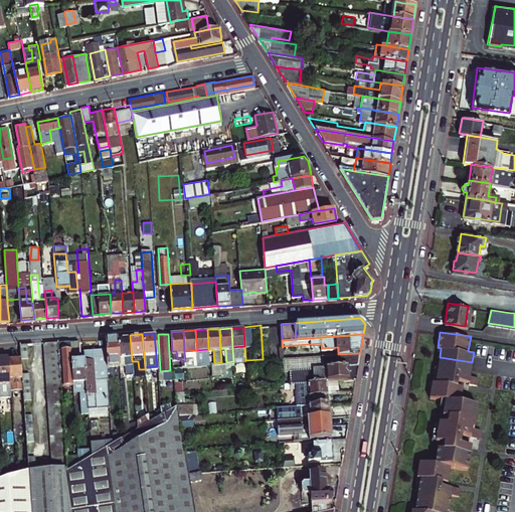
[(132,361),(130,335),(118,336),(120,354),(125,353),(126,362),(132,361)]
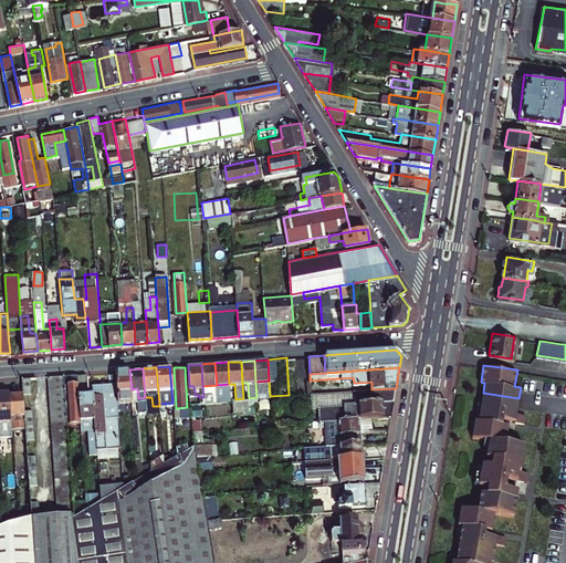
[(132,389),(129,369),(115,371),(116,382),(117,392),(132,391),(132,389)]
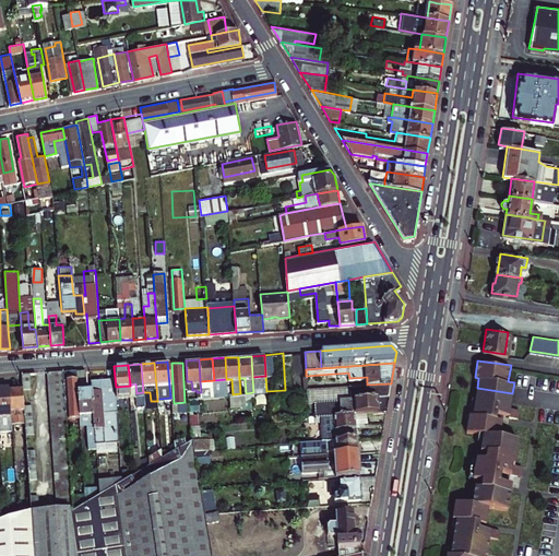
[(66,369),(62,369),(63,379),(63,387),(64,393),(64,401),(64,404),(66,407),(66,414),(66,416),(79,416),(79,414),(78,391),(76,385),(76,377),(75,368),(72,369),(72,371),(66,371),(66,369)]
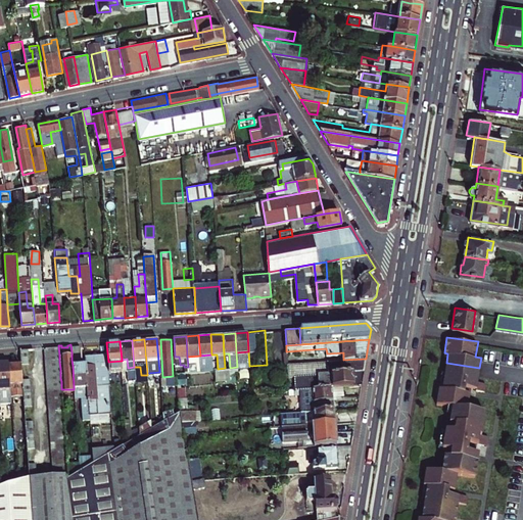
[(72,352),(72,360),(81,360),(80,344),(70,344),(72,352)]
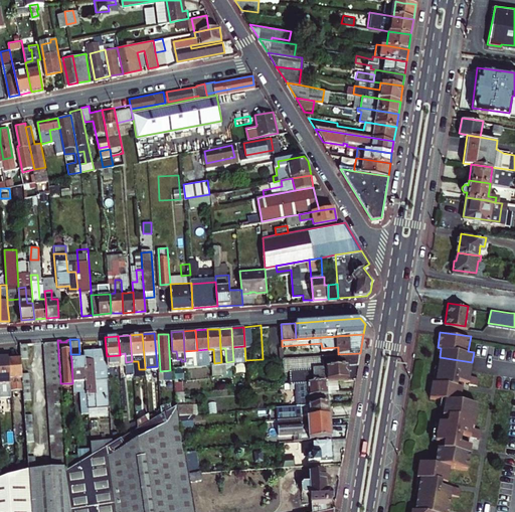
[(59,369),(59,362),(58,356),(58,349),(57,340),(44,341),(44,350),(45,356),(45,363),(46,369),(46,376),(47,382),(47,388),(47,395),(48,401),(48,407),(49,414),(49,420),(50,428),(50,434),(50,441),(51,447),(51,453),(52,460),(52,467),(66,466),(66,459),(65,452),(65,446),(64,440),(64,433),(63,427),(63,420),(62,413),(62,406),(61,400),(61,394),(61,387),(60,383),(60,381),(60,375),(59,372),(59,369)]
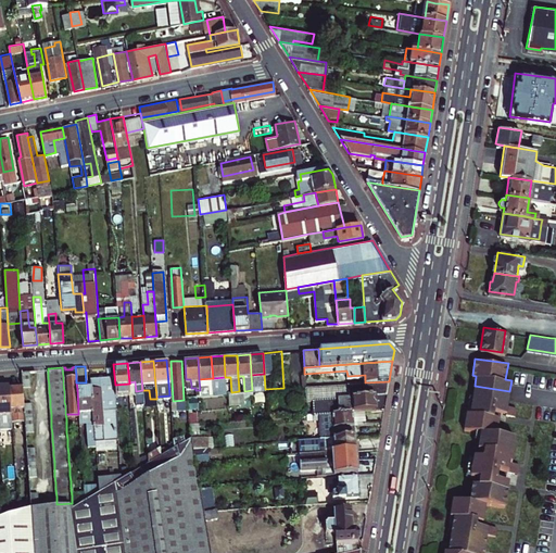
[(21,371),(23,385),(30,385),(29,369),(21,371)]
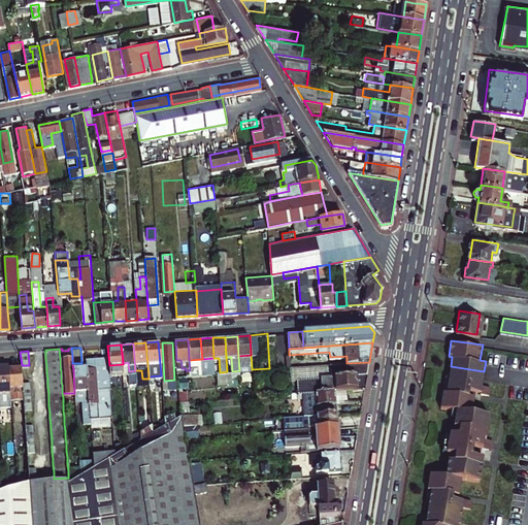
[(90,416),(112,415),(109,365),(108,356),(85,358),(86,368),(88,390),(89,401),(90,415),(90,416)]
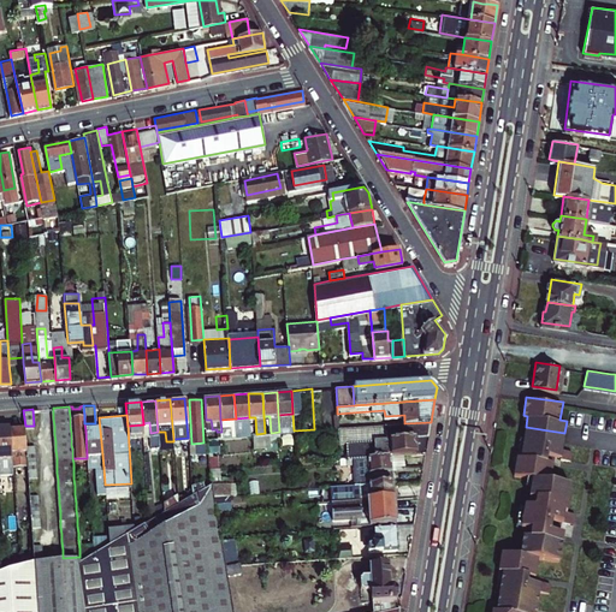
[(367,457),(391,455),(404,453),(426,452),(428,438),(431,422),(404,423),(338,428),(339,449),(347,447),(347,458),(367,457)]
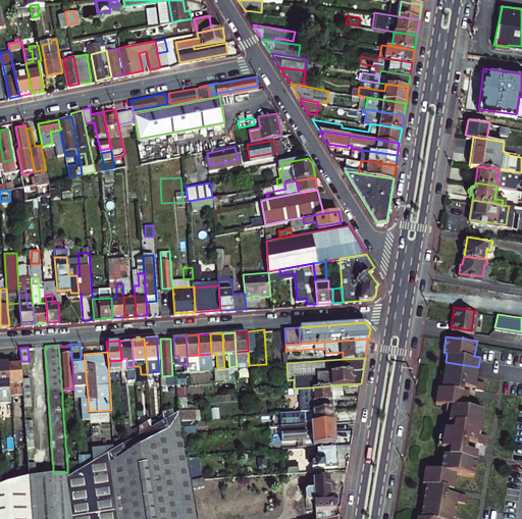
[(8,360),(0,360),(0,401),(11,401),(11,394),(8,363),(8,360)]
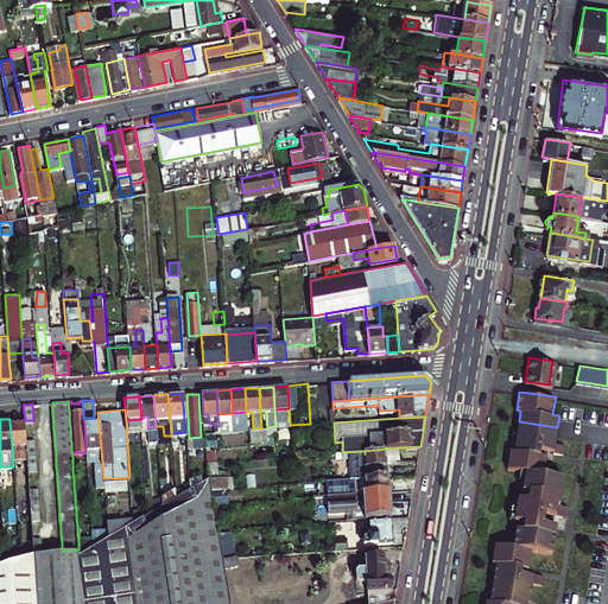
[(25,421),(10,423),(13,458),(27,457),(27,452),(26,439),(25,421)]
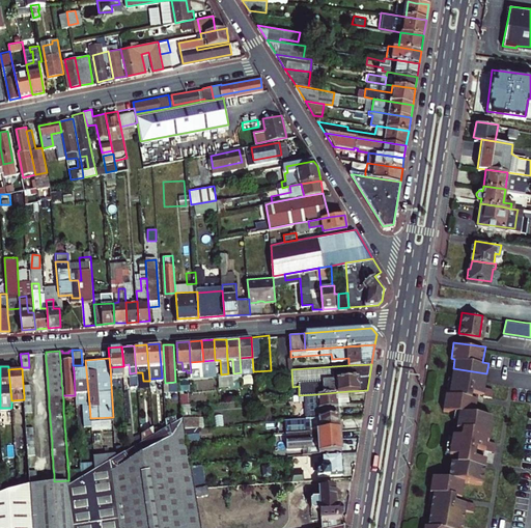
[(486,373),(453,368),(451,377),(449,392),(446,392),(443,408),(454,410),(459,411),(457,418),(456,427),(463,428),(462,436),(452,434),(449,453),(458,454),(456,463),(450,462),(448,478),(431,475),(429,492),(432,493),(429,508),(427,523),(456,527),(460,527),(464,509),(472,510),(474,502),(465,501),(465,502),(459,501),(463,480),(480,483),(484,460),(480,460),(482,450),(493,451),(495,442),(487,441),(492,416),(474,413),(477,392),(482,392),(482,393),(492,395),(493,387),(484,386),(486,373)]
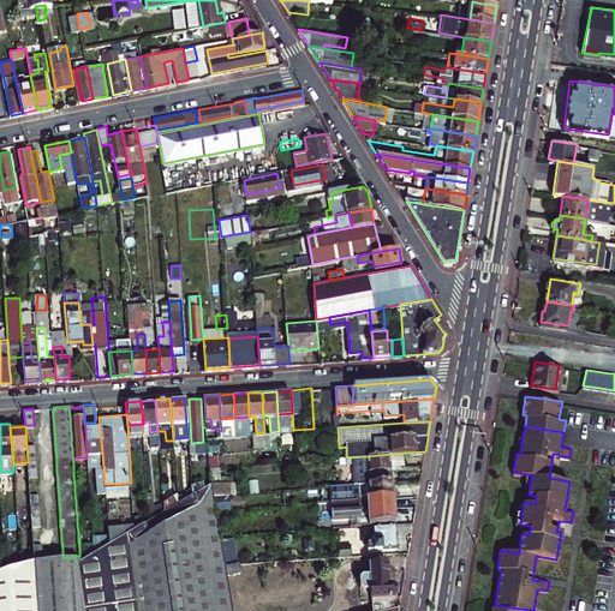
[(85,430),(87,455),(102,454),(100,429),(85,430)]
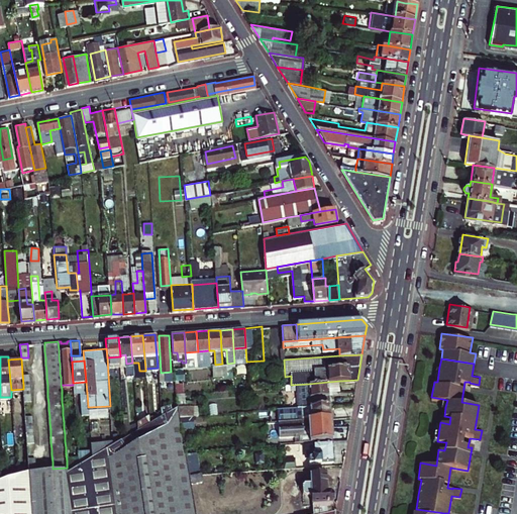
[(129,365),(120,366),(121,375),(129,374),(129,365)]
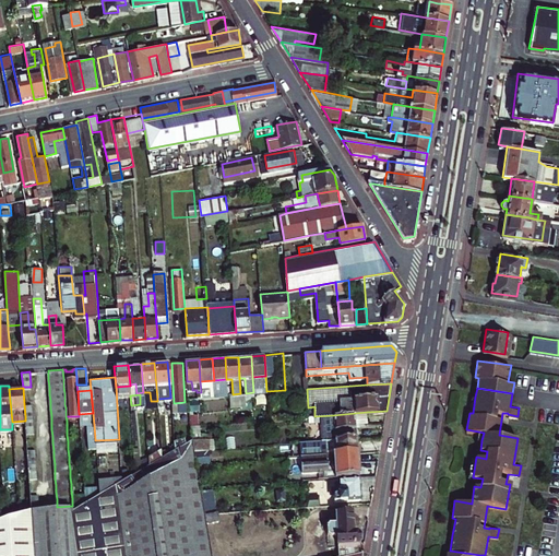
[(35,432),(33,416),(32,403),(24,404),(25,416),(25,421),(26,432),(35,432)]
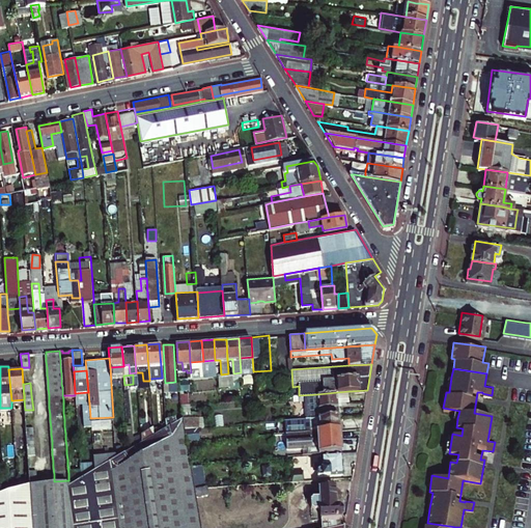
[(337,392),(338,403),(350,401),(348,391),(337,392)]
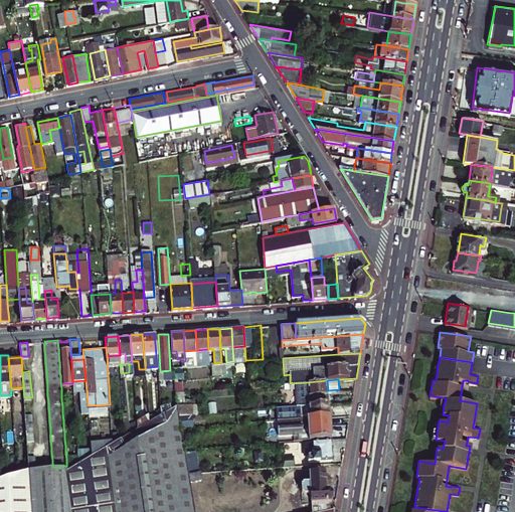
[(86,380),(72,381),(72,383),(73,391),(79,391),(87,391),(86,380)]
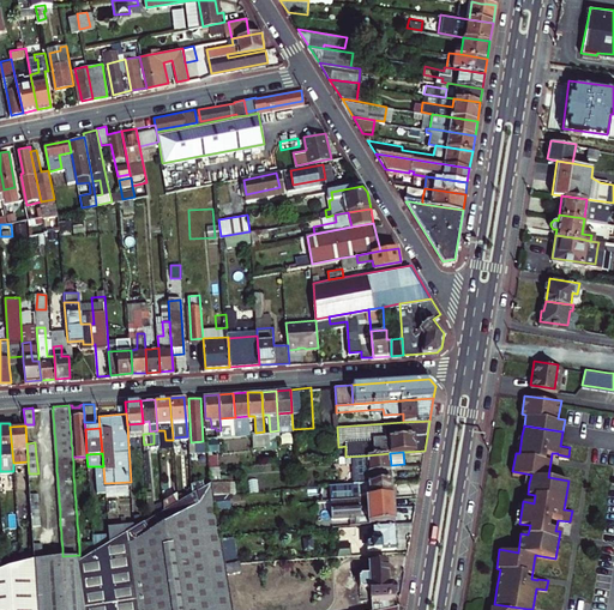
[(367,470),(391,469),(391,465),(390,453),(366,456),(367,470)]
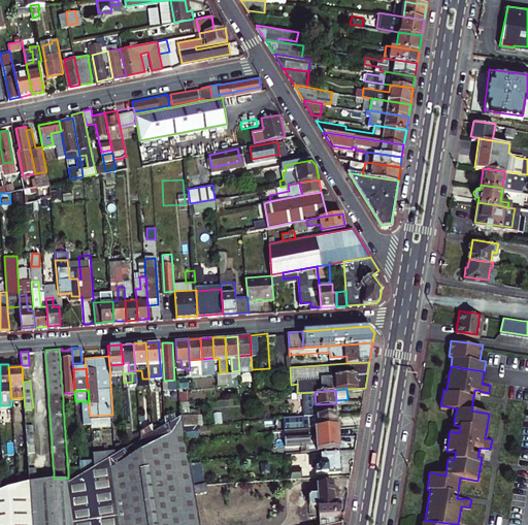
[(180,415),(188,415),(187,400),(179,400),(180,415)]
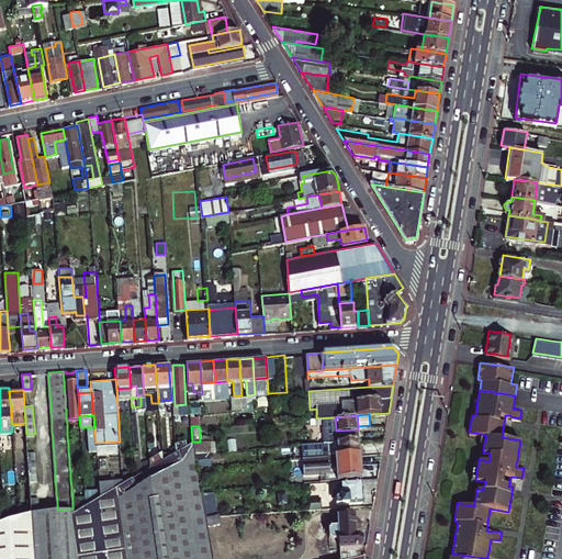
[(358,439),(358,429),(336,431),(322,432),(323,443),(326,443),(358,439)]
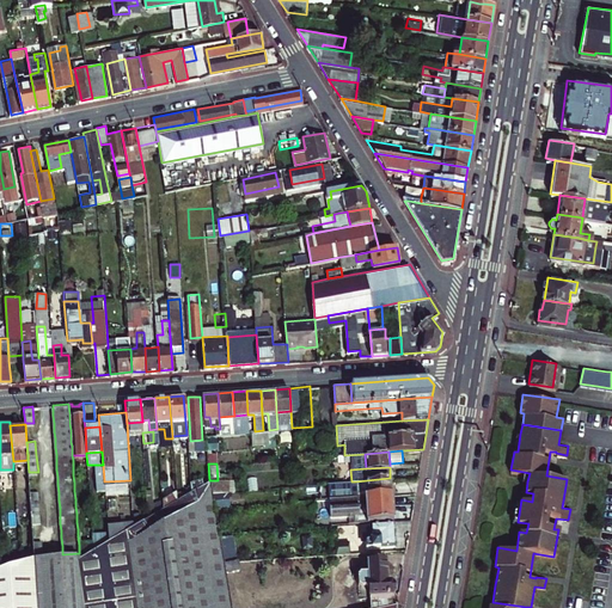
[(338,490),(340,498),(391,493),(390,478),(355,481),(355,492),(352,492),(352,489),(338,490)]
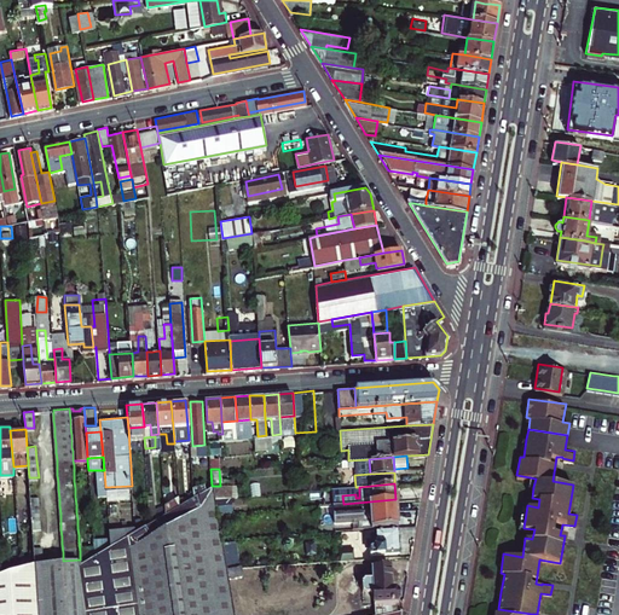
[(5,572),(0,573),(0,614),(399,614),(400,610),(397,611),(380,614),(231,614),(226,579),(225,569),(220,539),(217,514),(213,498),(231,495),(231,485),(220,486),(212,486),(194,497),(179,505),(165,514),(149,523),(134,532),(110,546),(94,556),(81,564),(80,560),(63,561),(44,562),(34,562),(21,567),(5,572)]
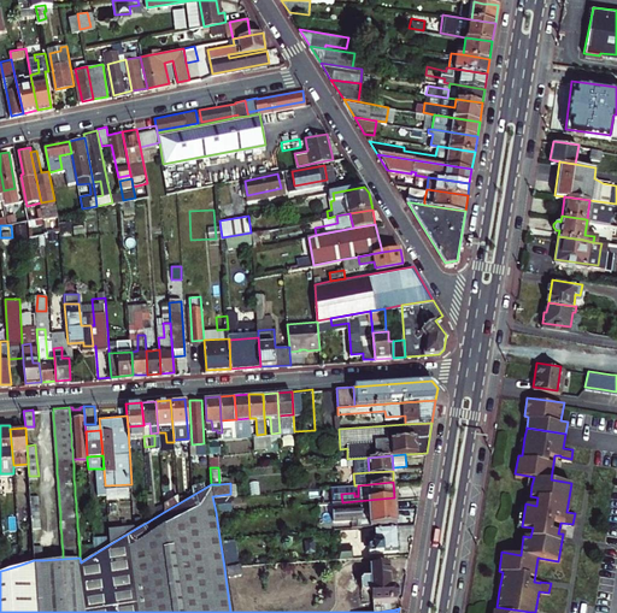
[(177,491),(163,500),(164,512),(178,504),(177,491)]
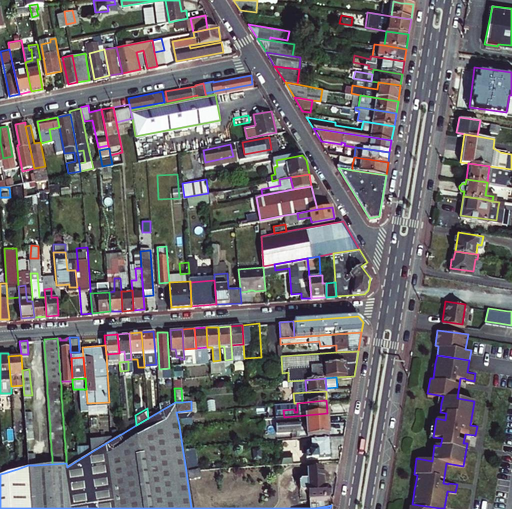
[(34,436),(33,423),(32,411),(25,411),(26,424),(26,437),(34,436)]
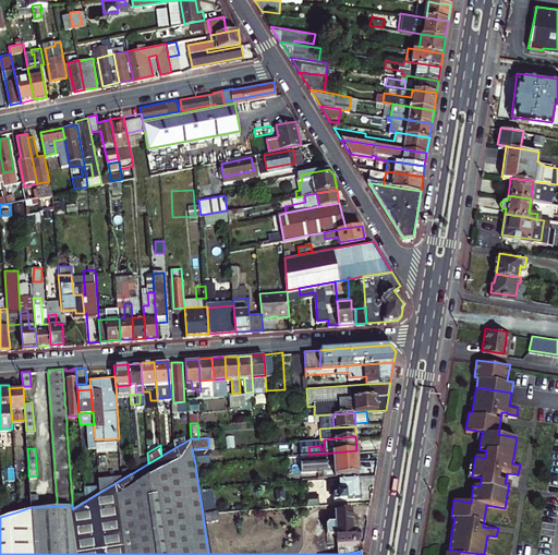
[(356,450),(310,455),(299,456),(300,470),(317,469),(334,468),(335,475),(359,473),(356,450)]
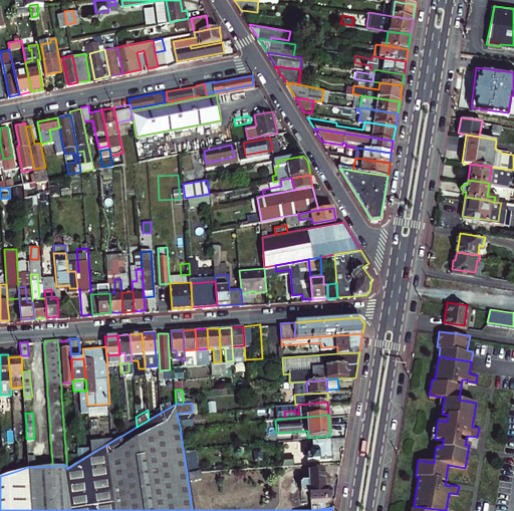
[(292,439),(308,438),(307,431),(292,432),(292,439)]
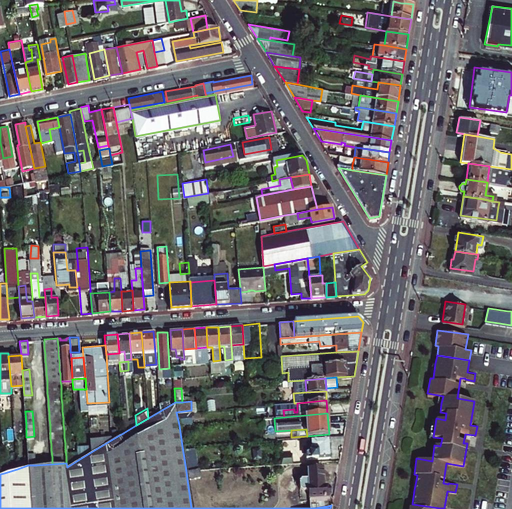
[(330,456),(329,437),(309,439),(310,451),(308,451),(306,454),(306,458),(330,456)]
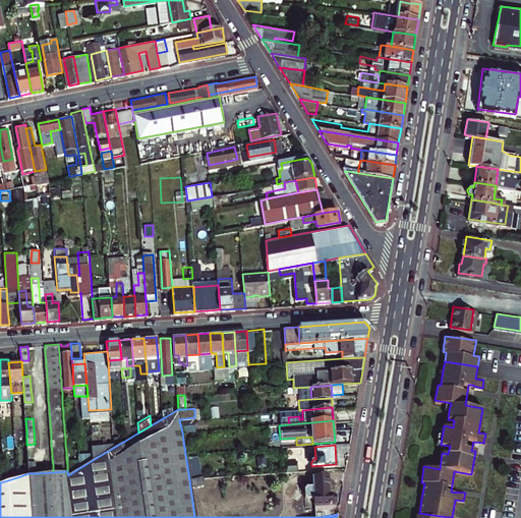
[(27,461),(29,473),(37,473),(36,460),(27,461)]
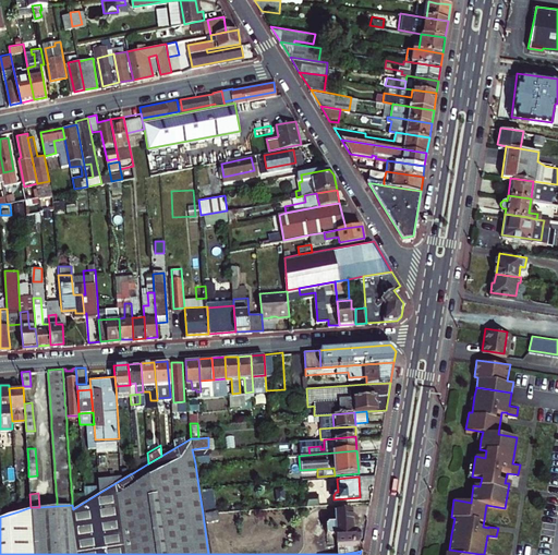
[(320,527),(322,533),(326,537),(331,535),(332,554),(342,554),(358,552),(356,541),(359,539),(359,531),(354,529),(348,530),(346,511),(329,513),(330,522),(324,522),(320,527)]
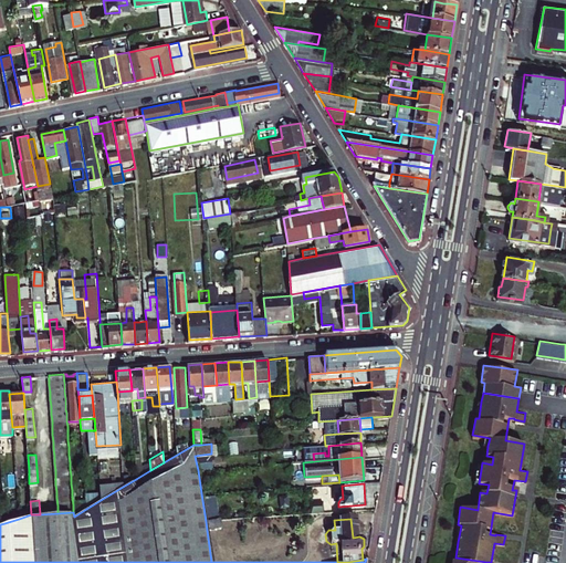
[(206,521),(207,530),(220,529),(219,520),(206,521)]
